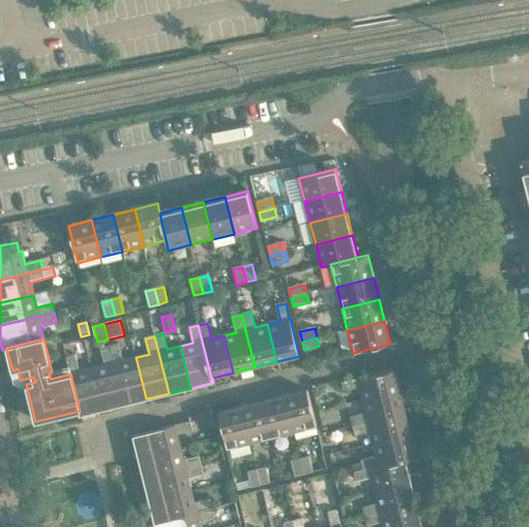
[(119,345),(110,347),(124,405),(146,399),(136,357),(123,360),(119,345)]
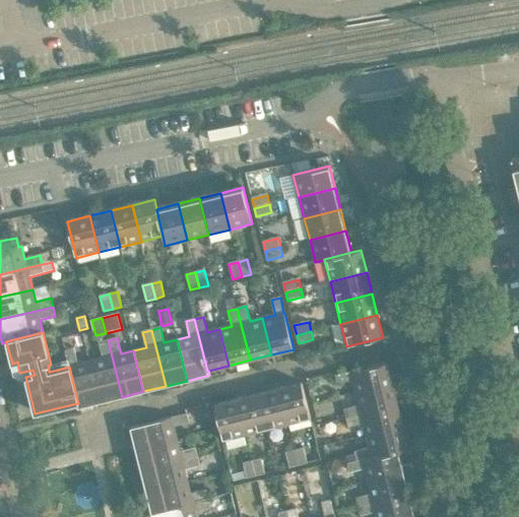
[(103,358),(90,361),(101,402),(122,397),(108,340),(99,342),(103,358)]
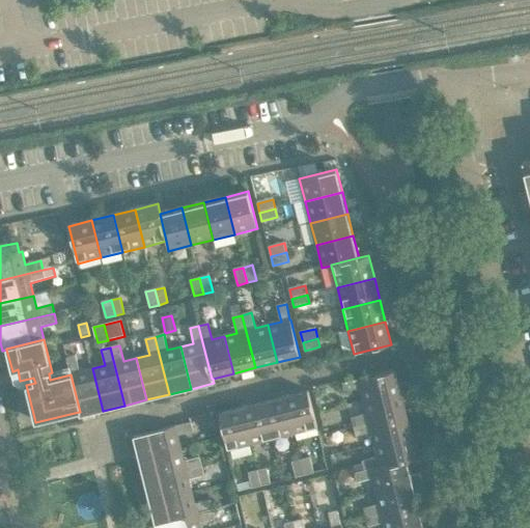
[(76,357),(66,359),(71,374),(80,412),(79,412),(80,416),(103,411),(92,368),(80,372),(76,357)]
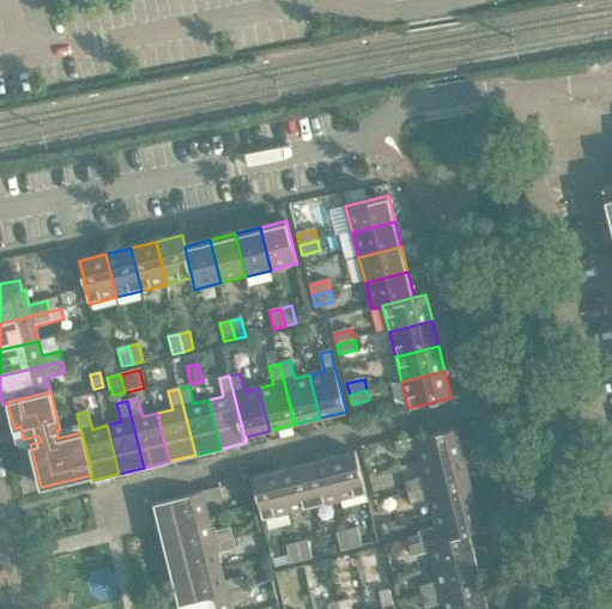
[(417,449),(420,463),(464,454),(456,427),(413,438),(414,438),(397,443),(399,452),(417,449)]
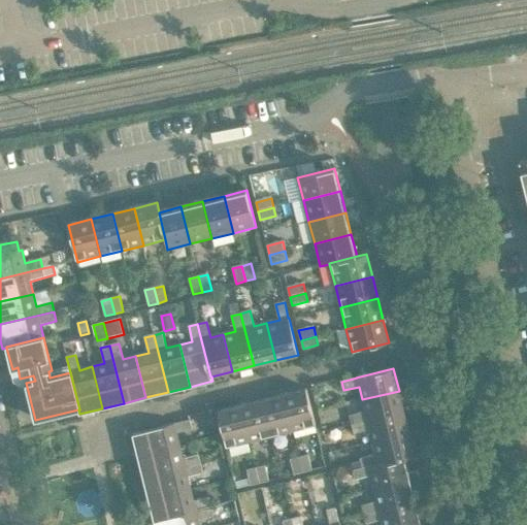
[(306,390),(284,395),(294,432),(316,426),(306,390)]
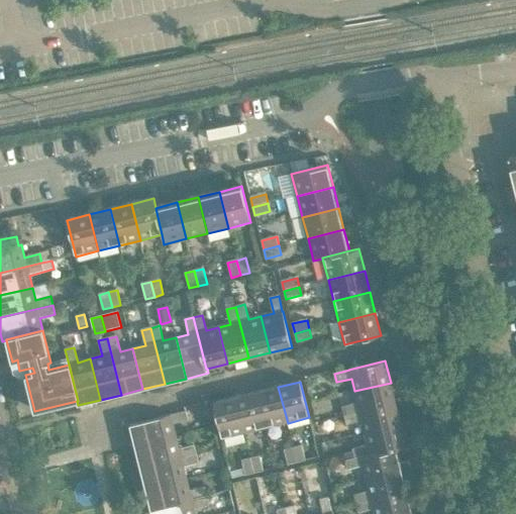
[(391,383),(354,391),(357,404),(342,408),(344,416),(396,404),(391,383)]
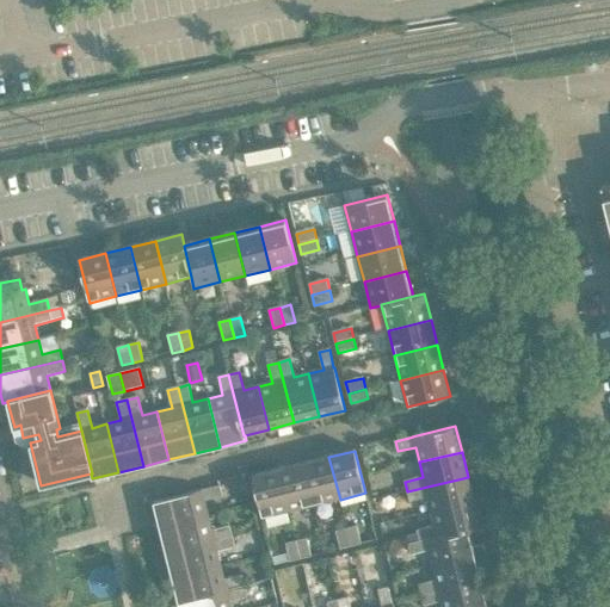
[(340,500),(328,457),(303,463),(314,506),(340,500)]
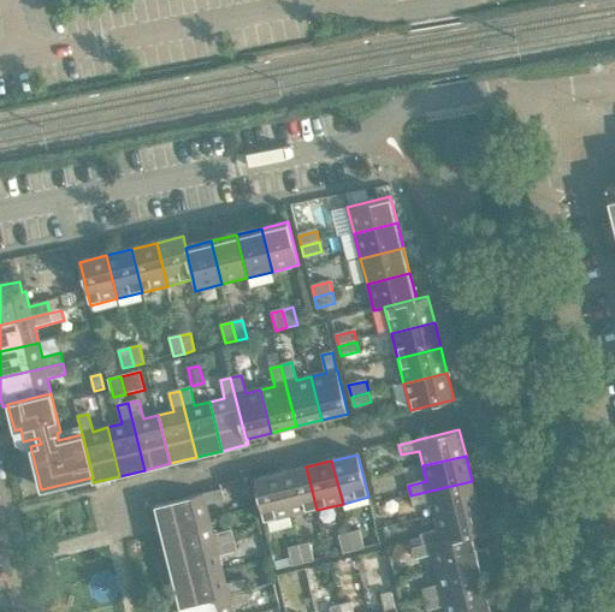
[(317,510),(306,467),(281,474),(291,516),(317,510)]
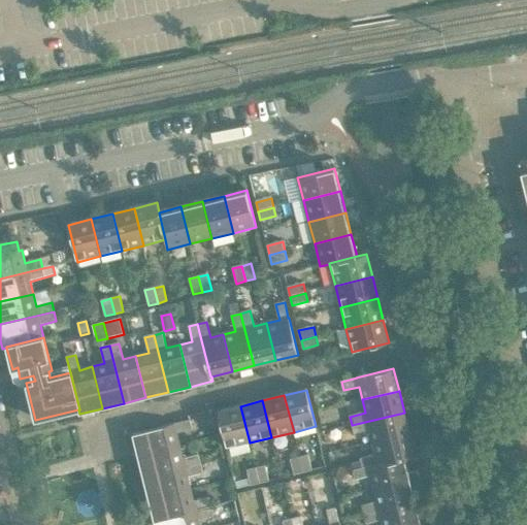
[(240,406),(218,412),(227,449),(250,443),(240,406)]
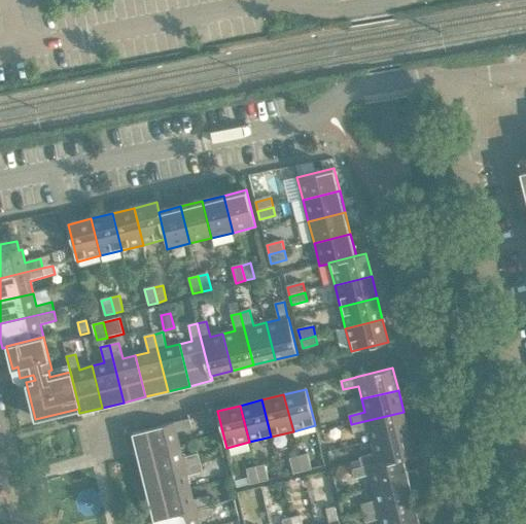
[(404,412),(351,424),(353,433),(369,429),(372,443),(409,433),(404,412)]
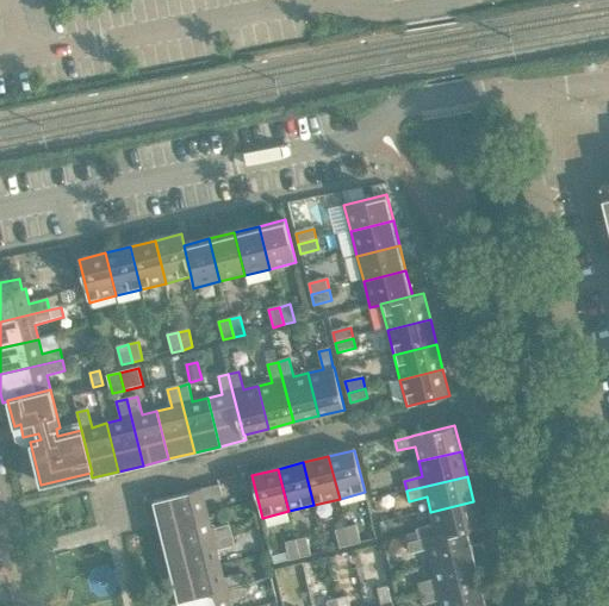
[(202,489),(159,500),(154,501),(160,528),(209,516),(205,500),(222,495),(219,486),(202,491),(202,489)]
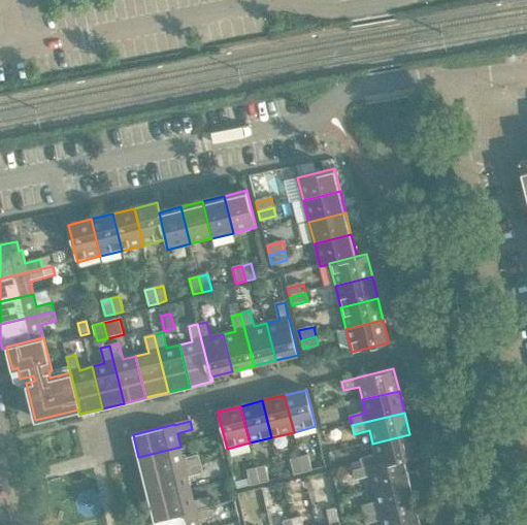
[(416,457),(409,434),(372,444),(375,456),(361,460),(363,469),(405,459),(416,457)]
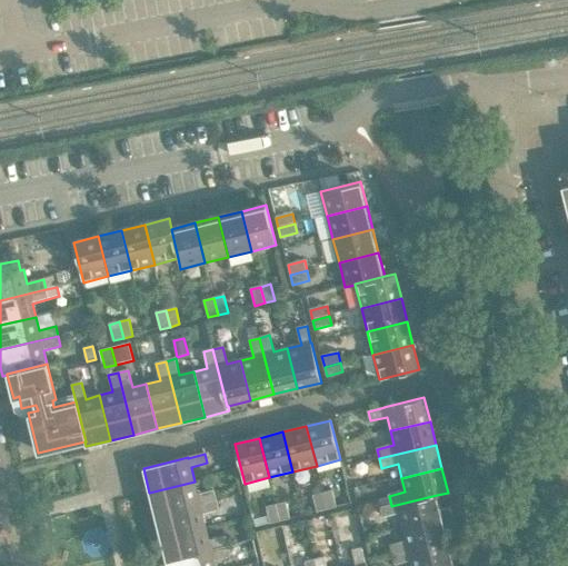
[(217,500),(215,490),(198,495),(195,482),(149,493),(155,516),(217,500)]
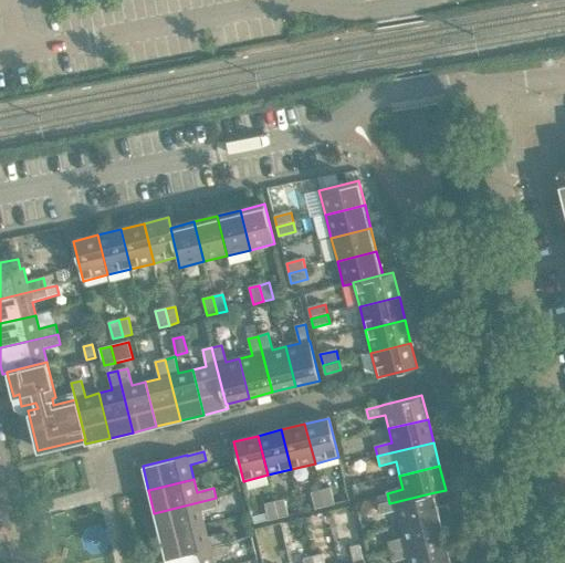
[(331,489),(321,491),(325,508),(335,506),(331,489)]
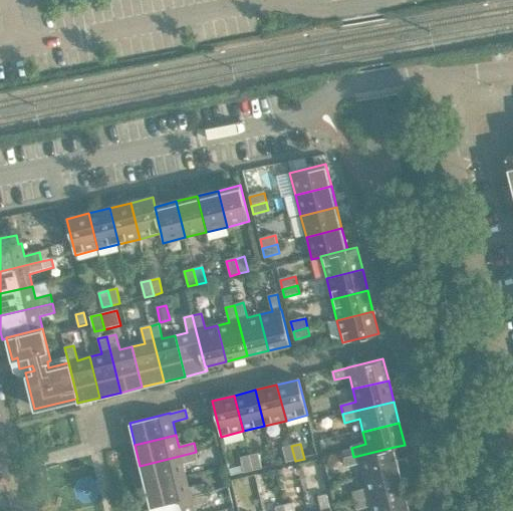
[(283,448),(286,463),(295,461),(291,446),(283,448)]
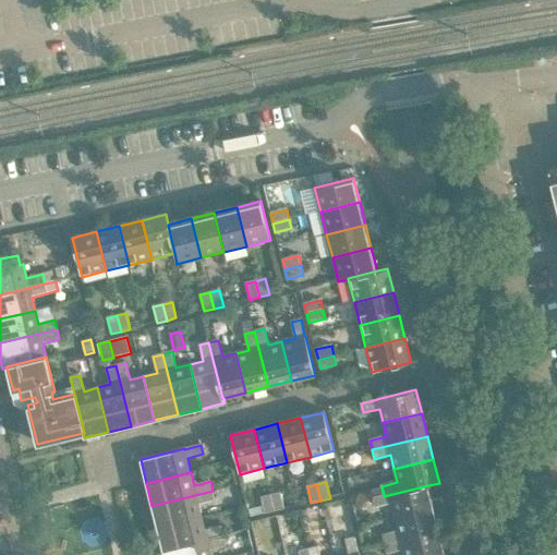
[(445,506),(443,497),(433,499),(428,485),(384,496),(373,498),(376,507),(392,504),(396,517),(445,506)]
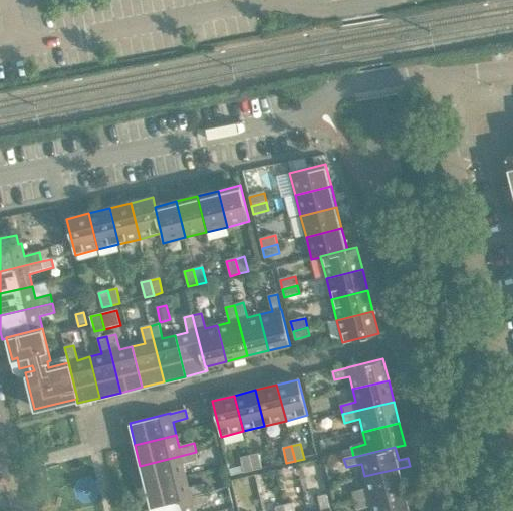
[(186,477),(183,465),(198,461),(196,452),(140,466),(146,487),(150,486),(186,477)]
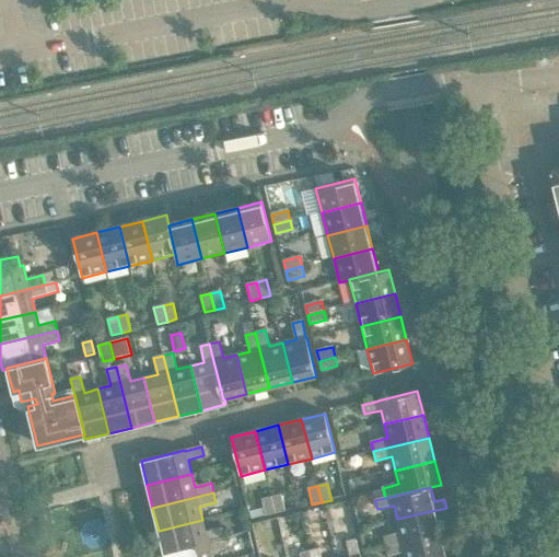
[(286,511),(281,495),(272,497),(276,513),(286,511)]
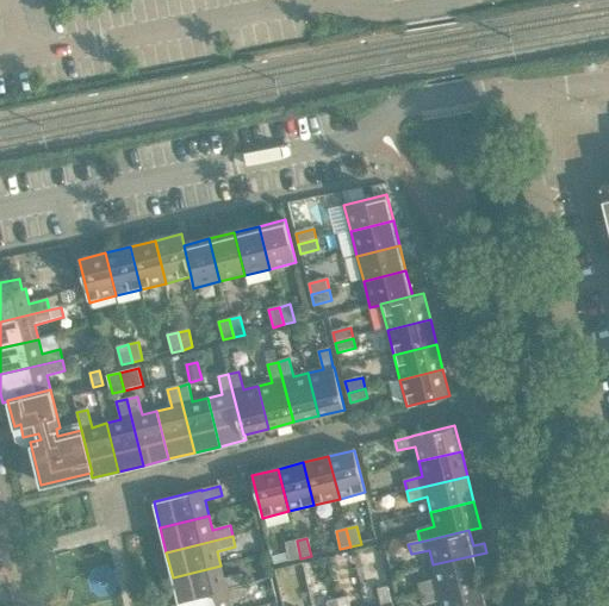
[(300,558),(297,541),(286,544),(291,561),(300,558)]
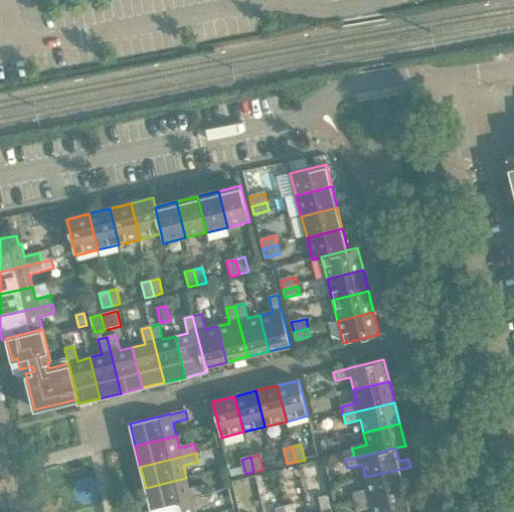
[(410,467),(365,477),(368,490),(353,494),(355,503),(406,490),(403,477),(411,474),(410,467)]
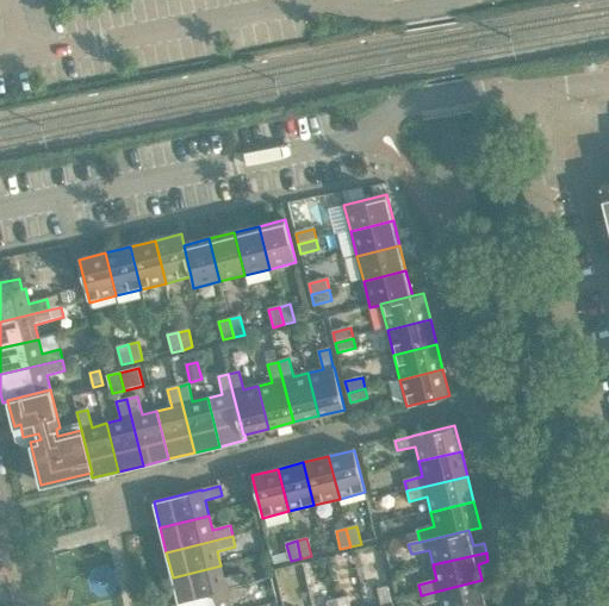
[(221,566),(178,576),(173,578),(179,603),(184,601),(244,586),(242,575),(224,580),(221,566)]
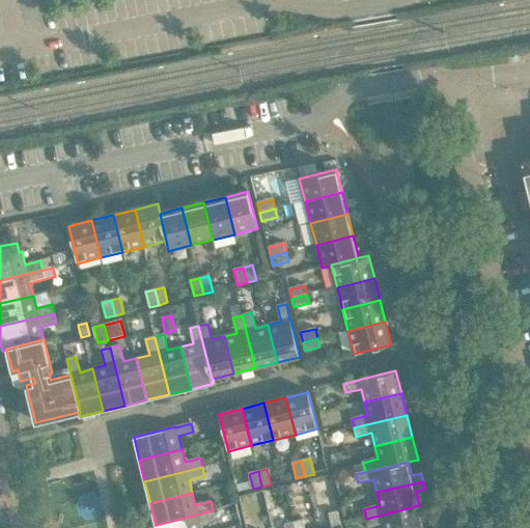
[(419,505),(366,519),(368,527),(384,524),(385,527),(423,527),(434,525),(431,517),(422,519),(419,505)]
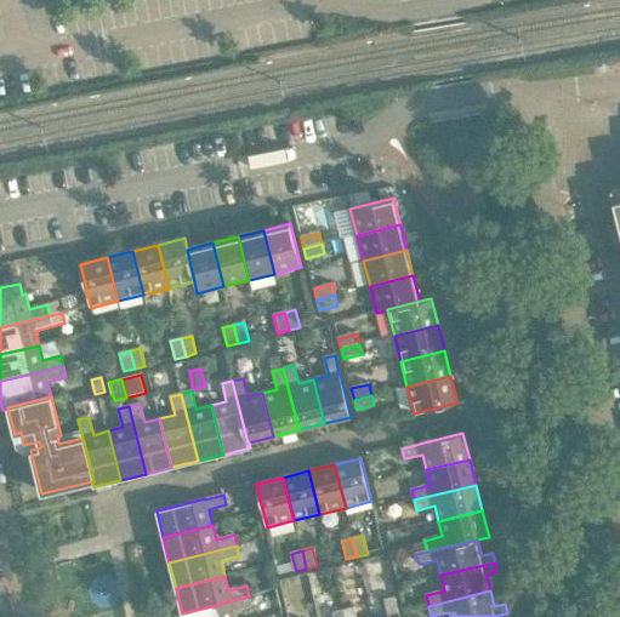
[(249,596),(187,612),(182,613),(182,616),(234,616),(233,611),(251,607),(249,596)]
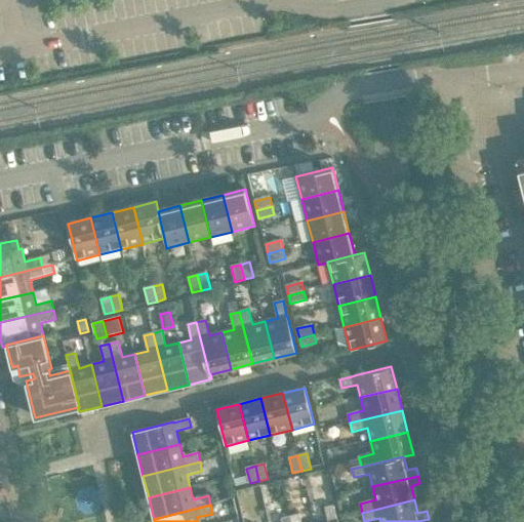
[(338,521),(337,521),(334,506),(325,508),(328,521),(338,521)]
